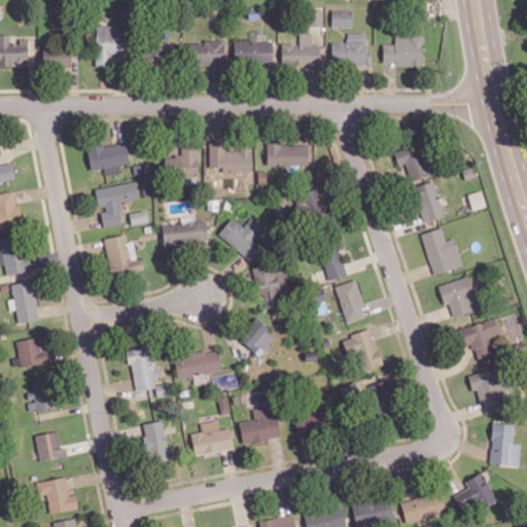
[(322,8),(309,9),(310,26),(322,25),(322,8)]
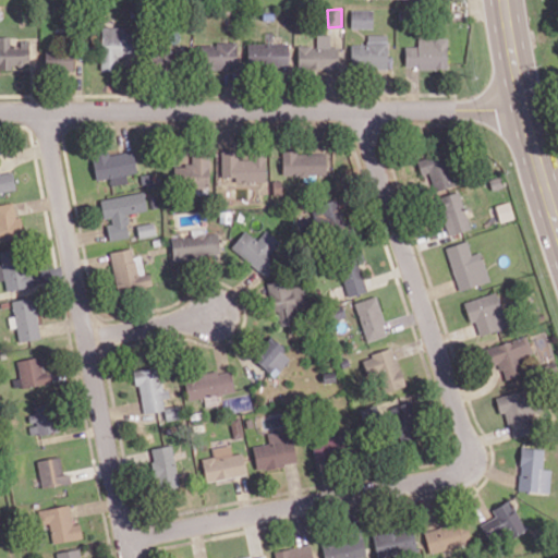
[(373,28),(373,10),(351,9),(351,27),(373,28)]
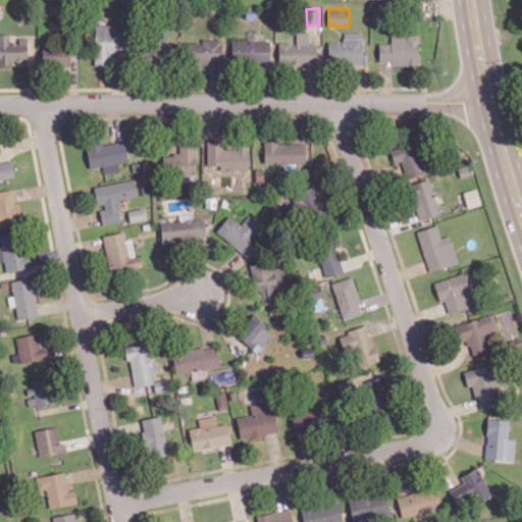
[(94,64),(108,65),(108,53),(124,53),(124,27),(95,25),(94,64)]
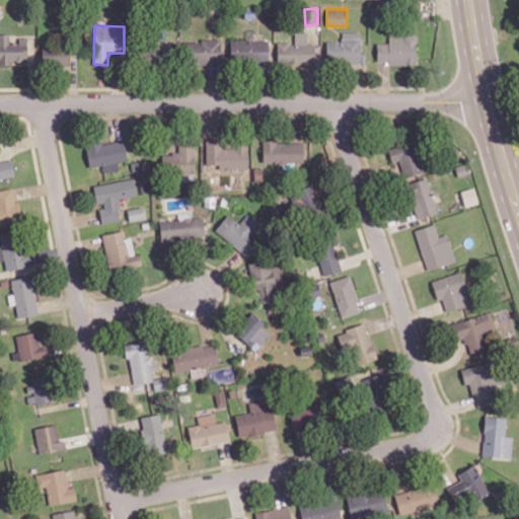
[(277,43),(277,63),(315,64),(315,44),(307,44),(307,32),(294,32),(294,43),(277,43)]
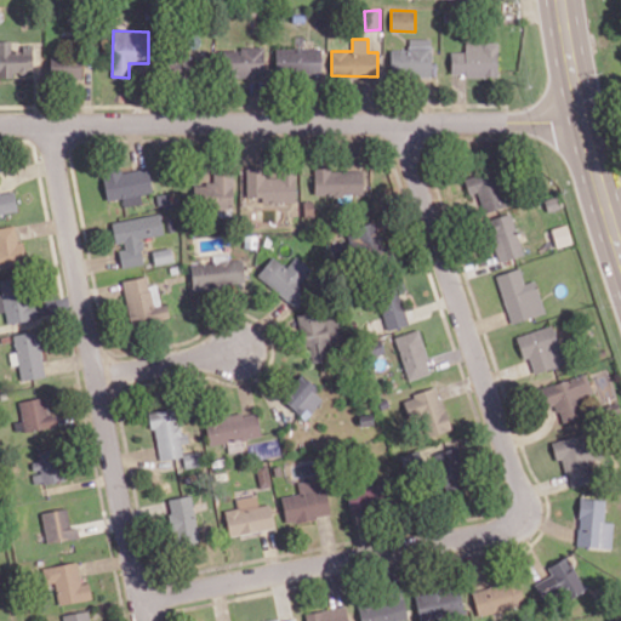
[(432,39),(409,39),(409,50),(391,49),(391,75),(431,75),(432,39)]
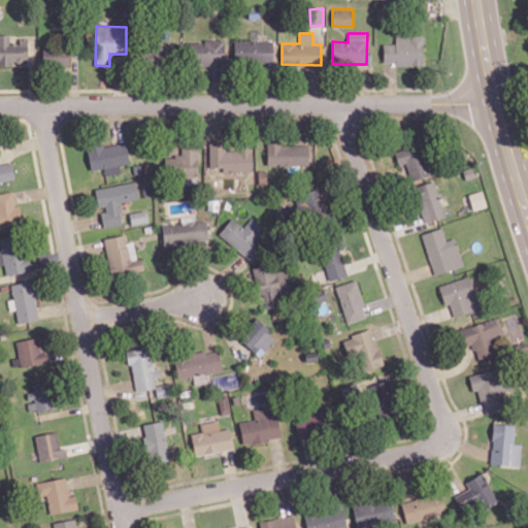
[(28,38),(19,38),(19,43),(9,44),(9,34),(0,34),(0,65),(11,65),(11,62),(28,61),(28,38)]
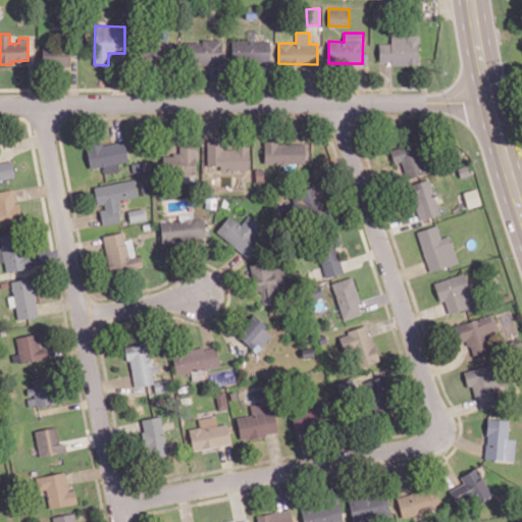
[(378,43),(379,63),(418,63),(418,35),(390,35),(390,43),(378,43)]
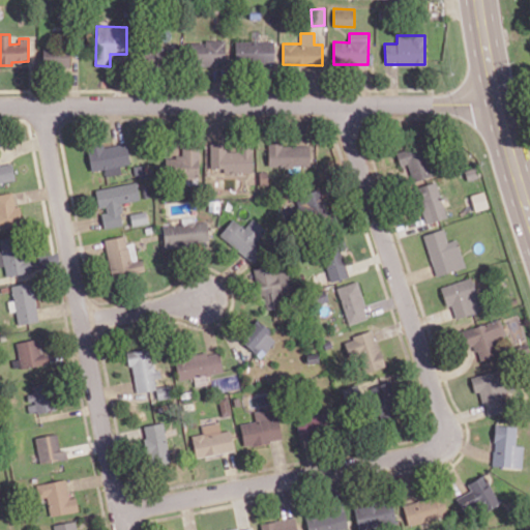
[(225,40),(189,40),(189,66),(225,66),(225,40)]
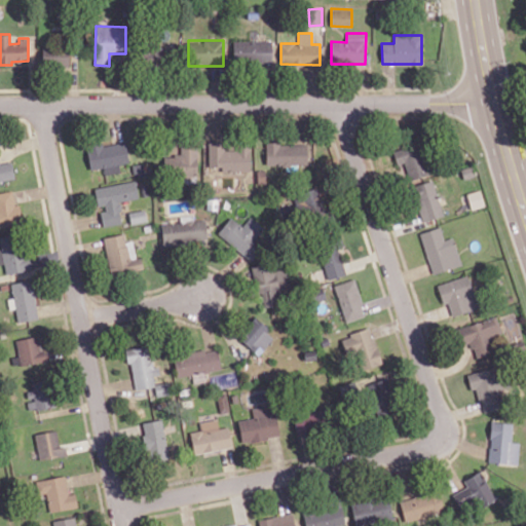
[(271,40),(233,41),(233,62),(272,61),(271,40)]
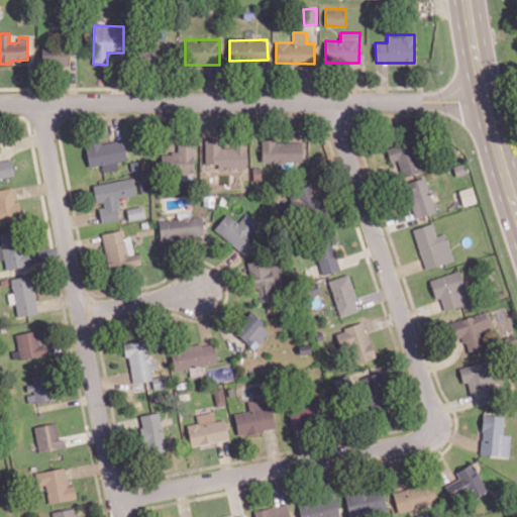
[(68,65),(68,45),(42,45),(41,64),(68,65)]
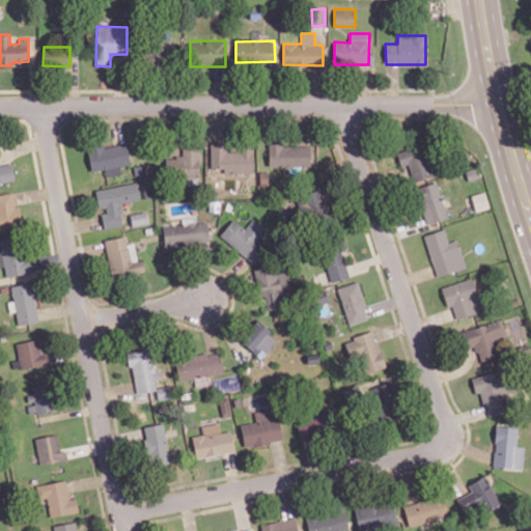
[(168,48),(144,48),(143,63),(168,63),(168,48)]
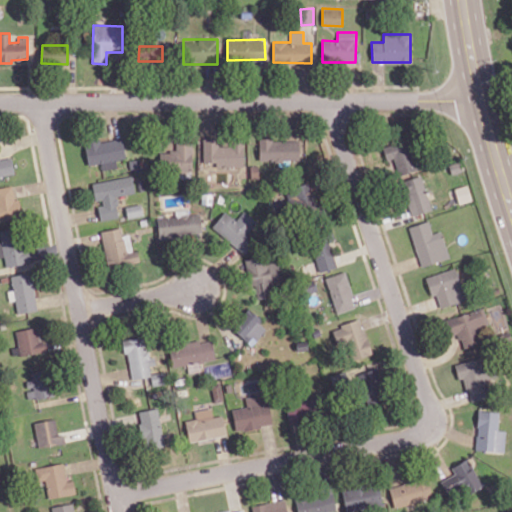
[(88,165),(100,162),(102,169),(117,167),(116,159),(126,158),(122,137),(84,144),(88,165)]
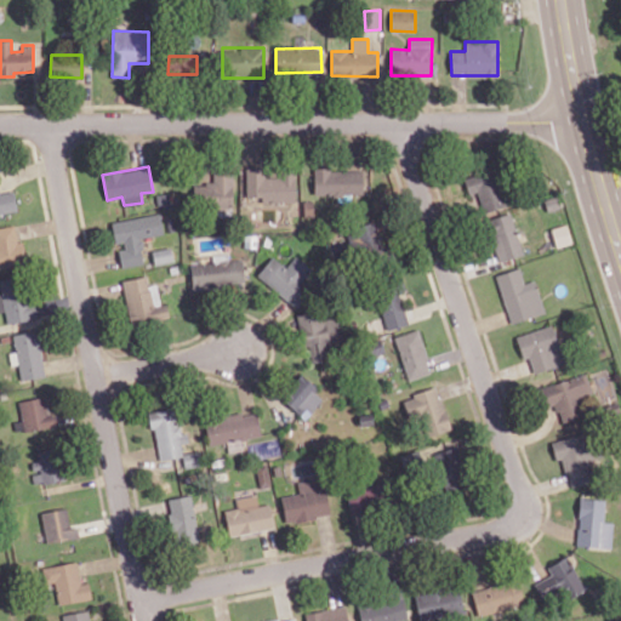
[(295,172),(281,172),(281,177),(265,177),(265,166),(246,166),(246,197),(262,197),(262,201),(296,201),(295,172)]
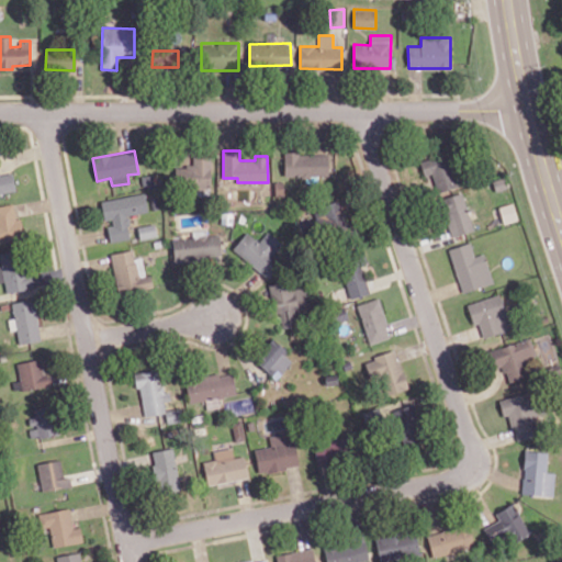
[(284,154),(285,177),(328,176),(327,153),(284,154)]
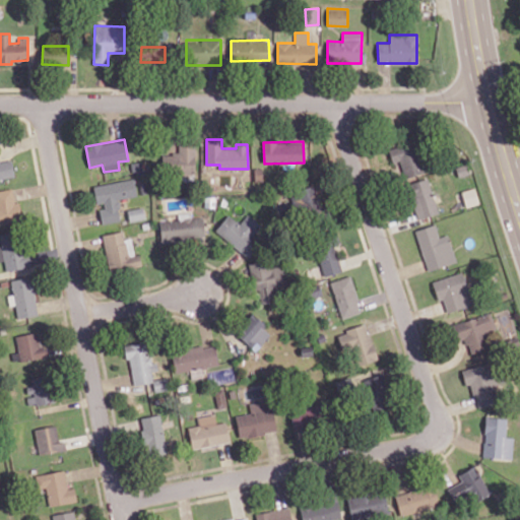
[(424,172),(415,141),(388,148),(392,163),(400,160),(405,178),(424,172)]
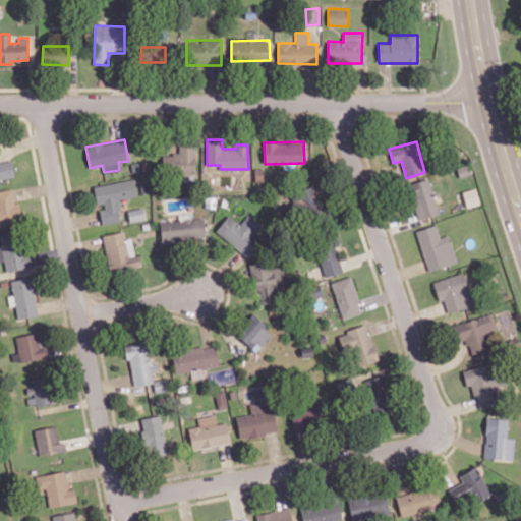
[(196,145),(179,143),(179,154),(163,154),(162,175),(194,176),(196,145)]
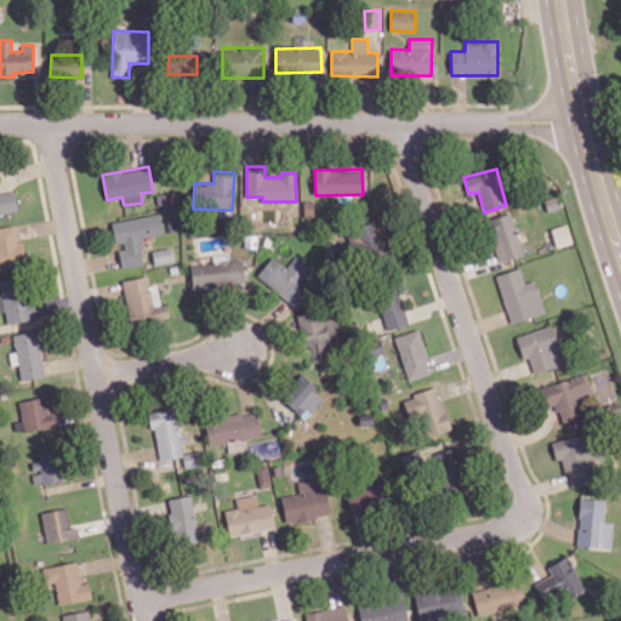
[(0,212),(17,210),(15,191),(0,193),(0,212)]
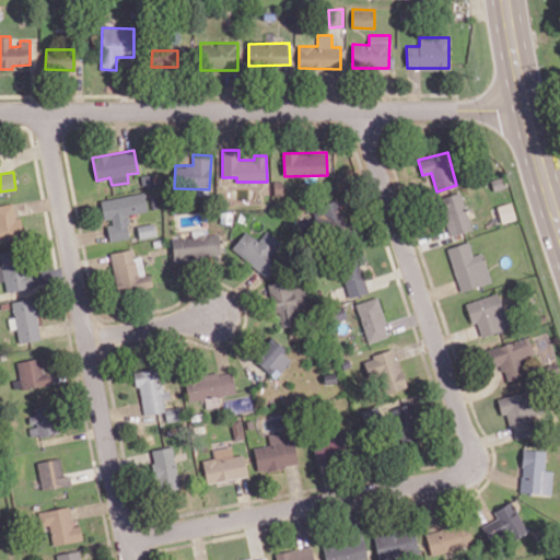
[(473,229),(459,191),(439,198),(451,236),(473,229)]
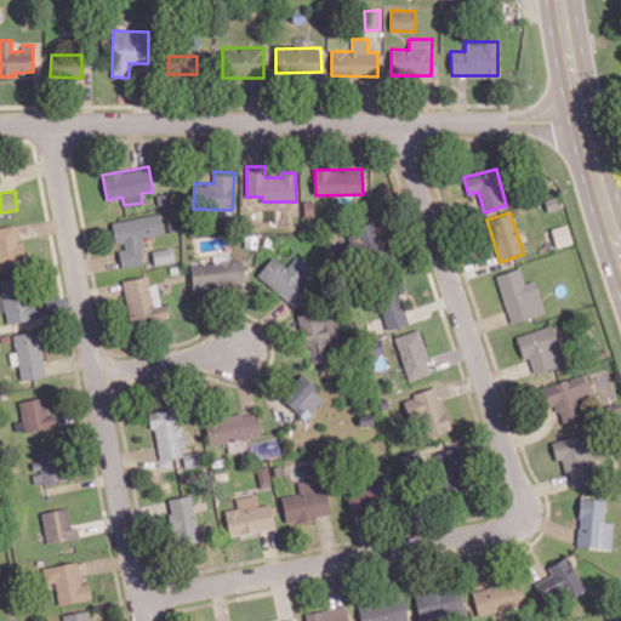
[(112,221),(115,246),(118,246),(121,267),(144,263),(141,238),(164,234),(161,214),(112,221)]
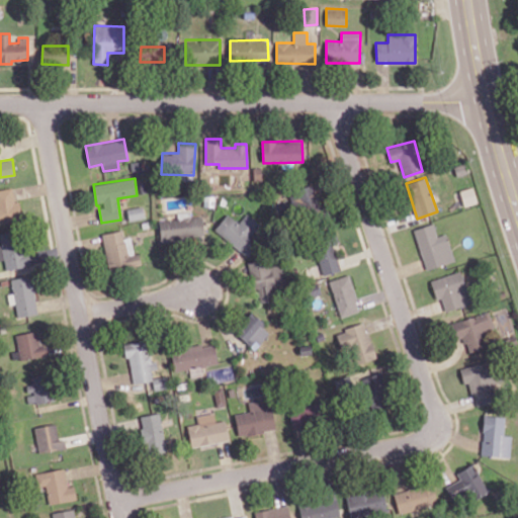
[(289,193),(301,224),(326,214),(313,183),(289,193)]
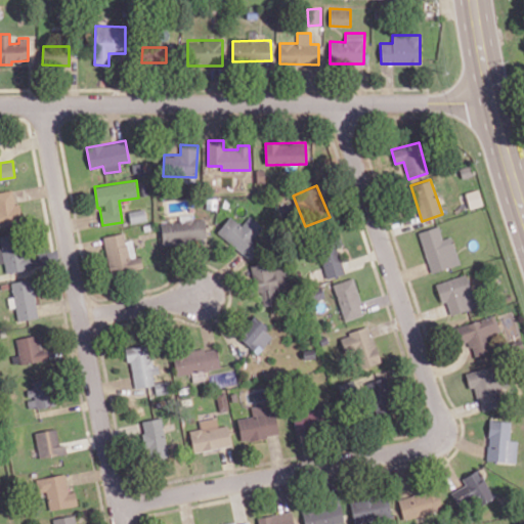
[(0,225),(23,223),(19,203),(14,204),(13,189),(0,191),(0,225)]
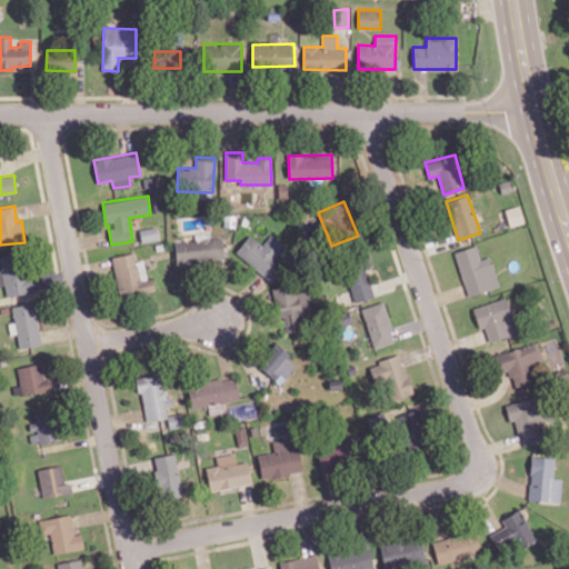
[(523,222),(519,206),(505,209),(510,226),(523,222)]
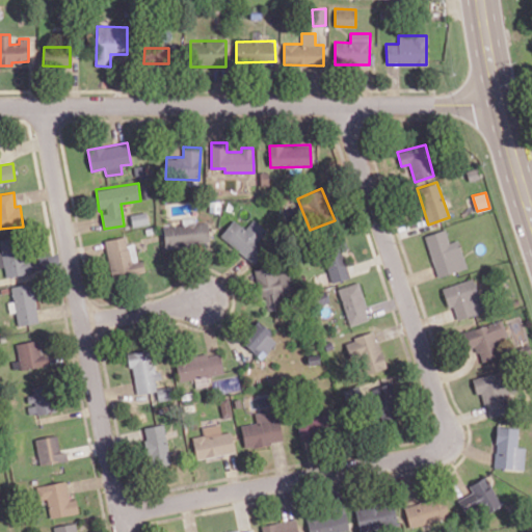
[(148,223),(147,212),(131,214),(132,225),(148,223)]
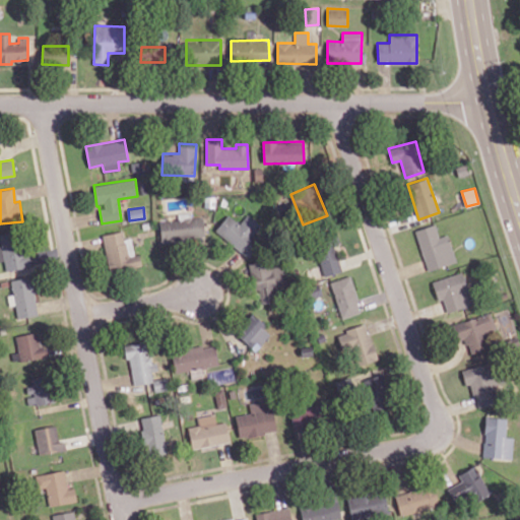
[(203,216),(190,217),(189,212),(179,213),(179,219),(159,220),(160,241),(204,238),(203,216)]
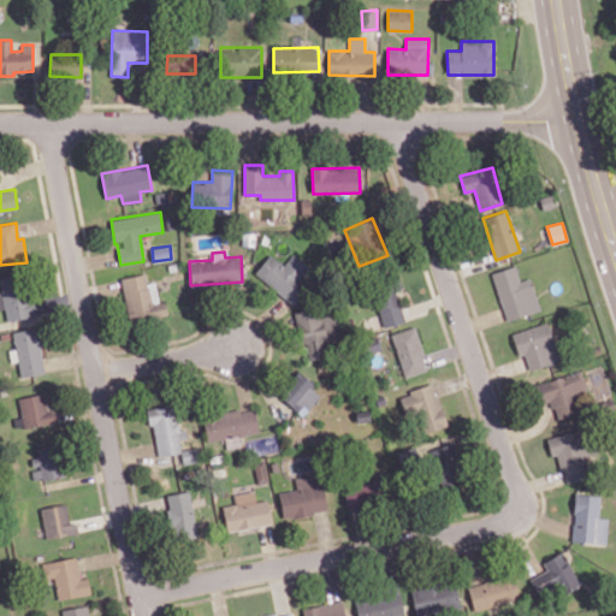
[(255,273),(294,304),(306,289),(297,282),(309,266),(294,253),(284,265),(271,253),(255,273)]
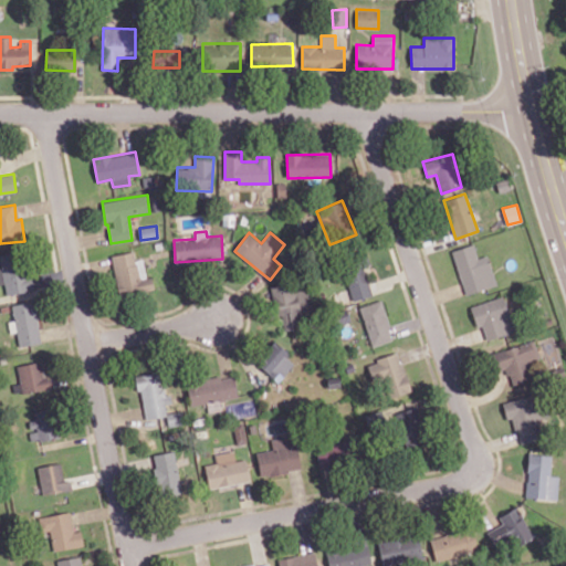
[(464,294),(496,285),(488,255),(478,258),(473,244),(452,250),(464,294)]
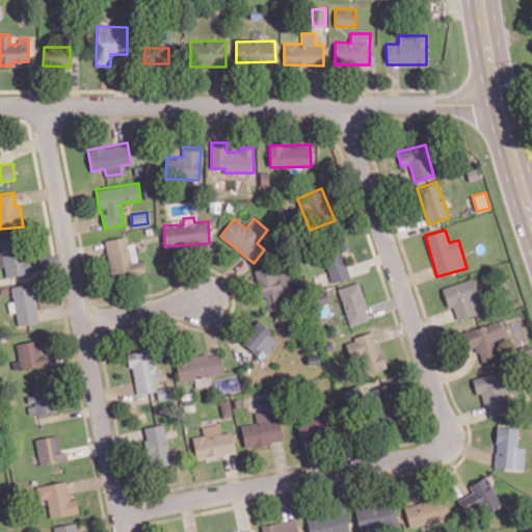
[(0,239),(0,243),(1,251),(0,250),(0,266),(4,266),(6,277),(27,273),(21,236),(0,239)]
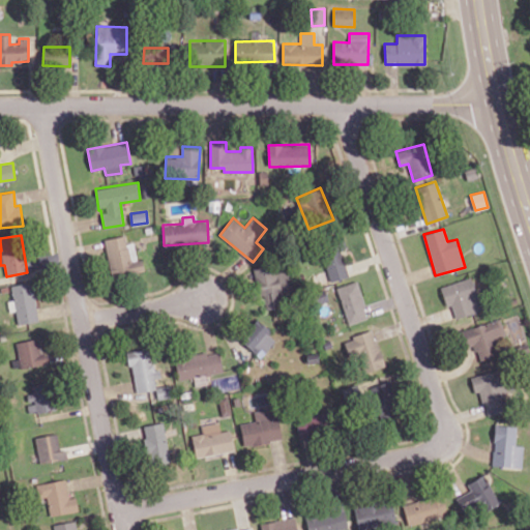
[(105,239),(112,277),(145,271),(143,259),(137,260),(134,242),(126,243),(124,235),(105,239)]
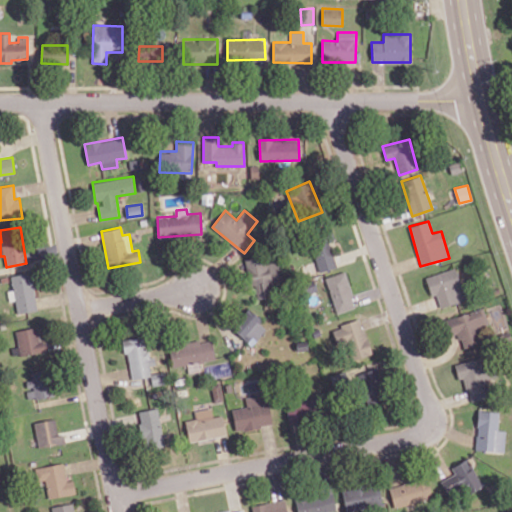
[(337,266),(328,241),(333,239),(332,236),(310,243),(320,272),(337,266)]
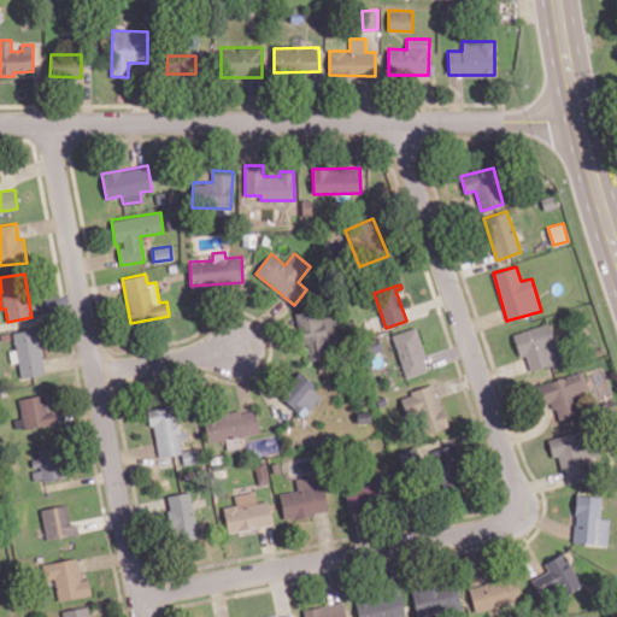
[(297,311),(300,345),(309,344),(310,360),(329,358),(327,340),(336,339),(334,309),(297,311)]
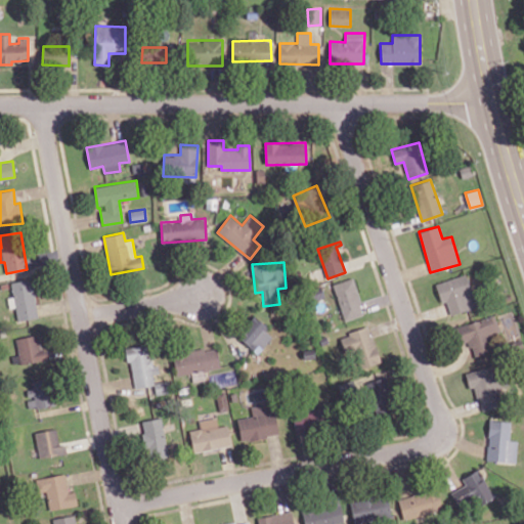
[(477,306),(466,273),(435,284),(441,303),(446,301),(450,315),(477,306)]
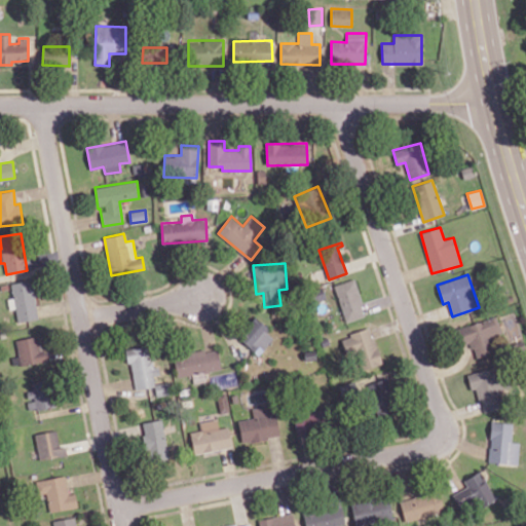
[(366,315),(353,278),(334,285),(346,322),(366,315)]
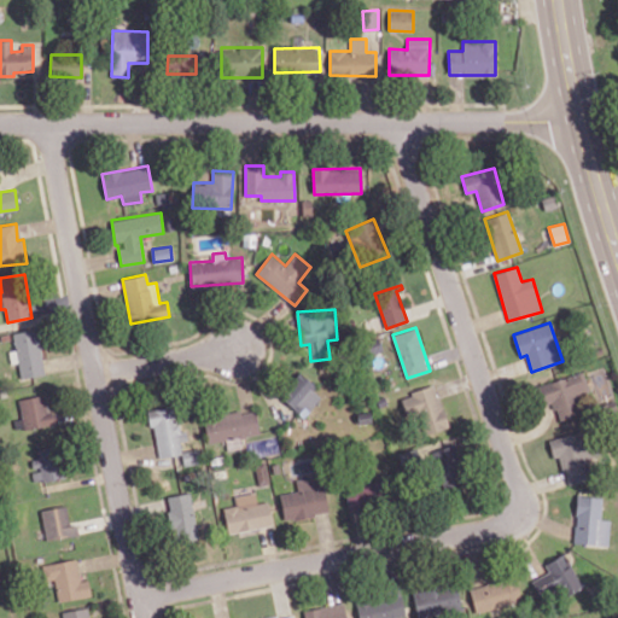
[(12,333),(16,350),(9,351),(12,363),(18,362),(22,378),(46,373),(38,328),(12,333)]
